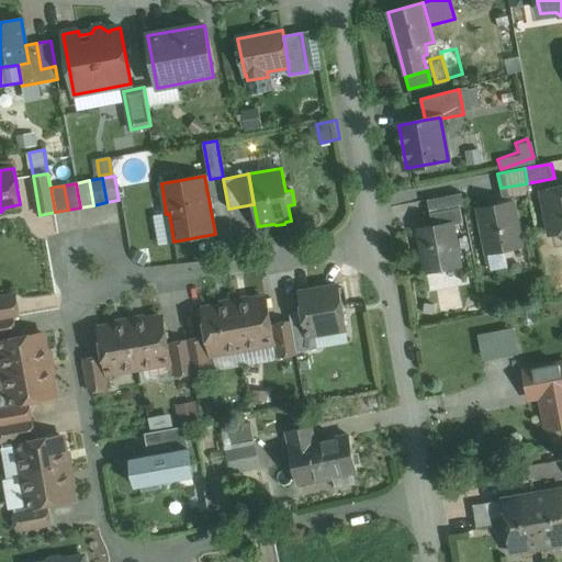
[(561,187),(542,191),(550,235),(561,232),(561,187)]
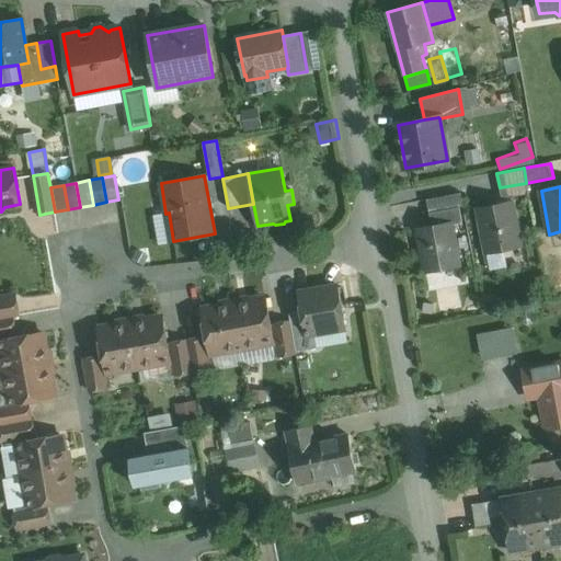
[(460,193),(426,199),(430,213),(459,207),(464,207),(460,193)]
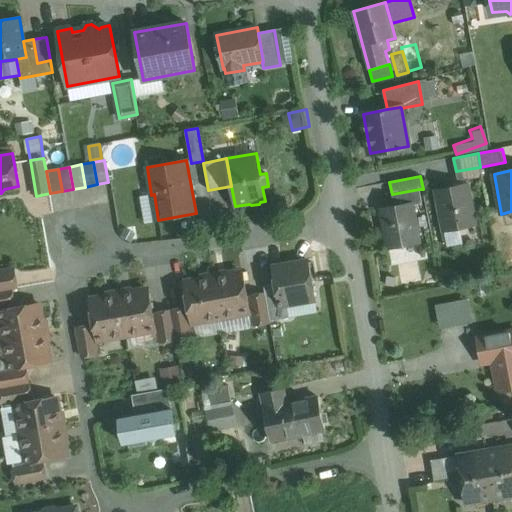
[(467,183),(436,190),(444,231),(475,225),(467,183)]
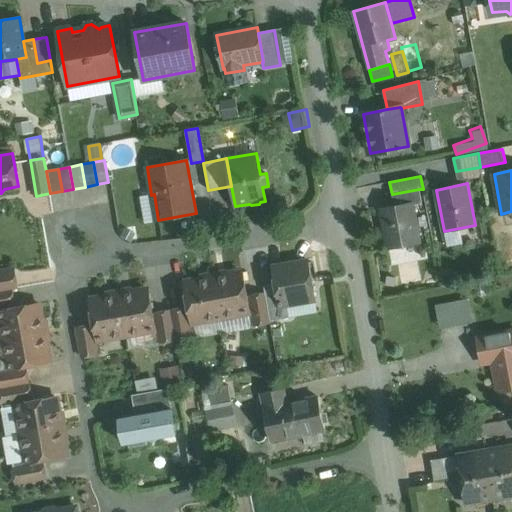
[(419,189),(392,194),(394,206),(413,202),(413,204),(422,203),(419,189)]
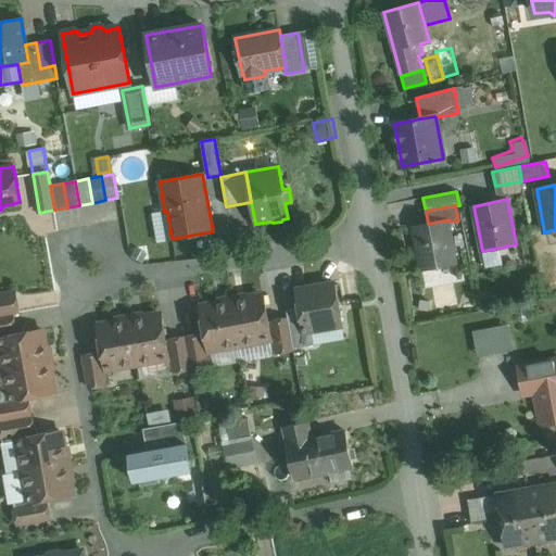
[(428,224),(413,226),(421,270),(456,264),(449,222),(449,219),(428,224)]
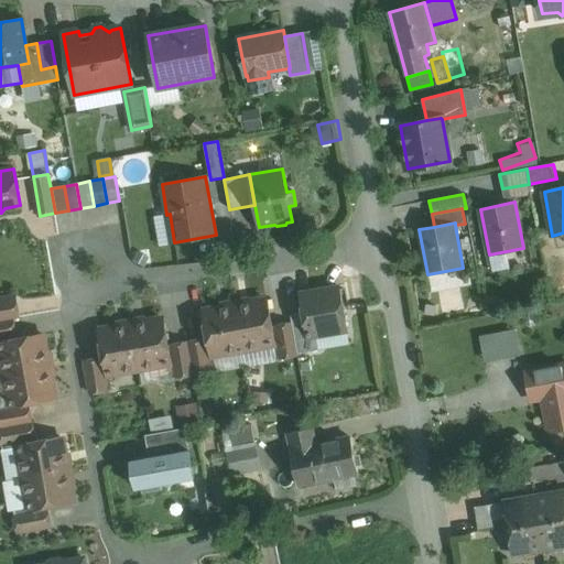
[(339,286),(300,294),(304,313),(308,337),(316,336),(347,331),(339,286)]
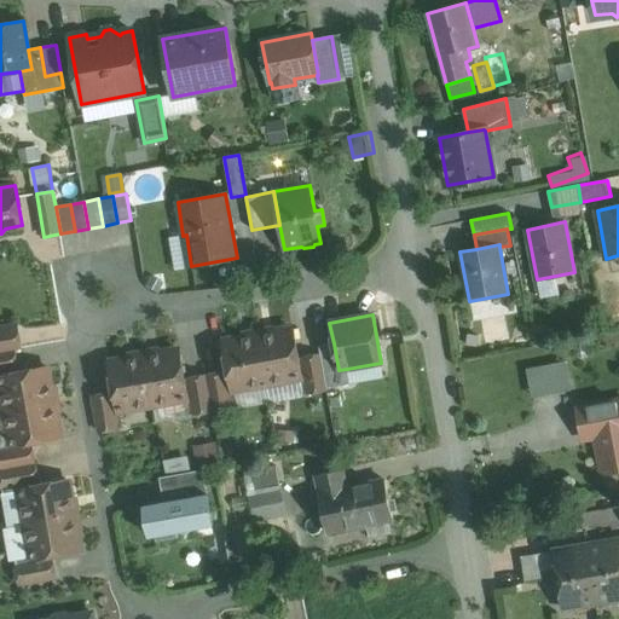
[(17,325),(0,328),(0,352),(15,350),(22,348),(17,325)]
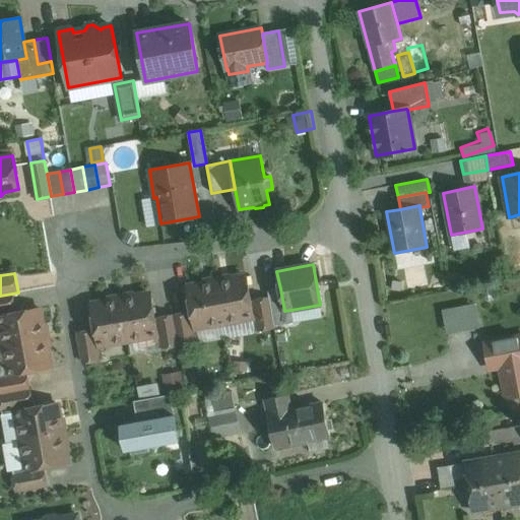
[(246,276),(216,281),(224,322),(252,317),(253,317),(250,301),(246,276)]
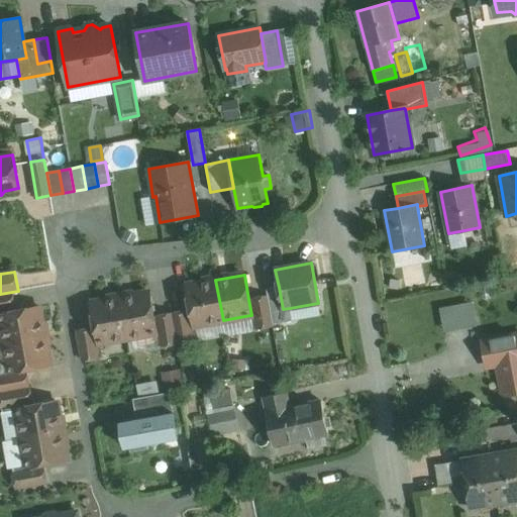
[(215,280),(187,285),(192,310),(195,326),(196,325),(223,320),(215,280)]
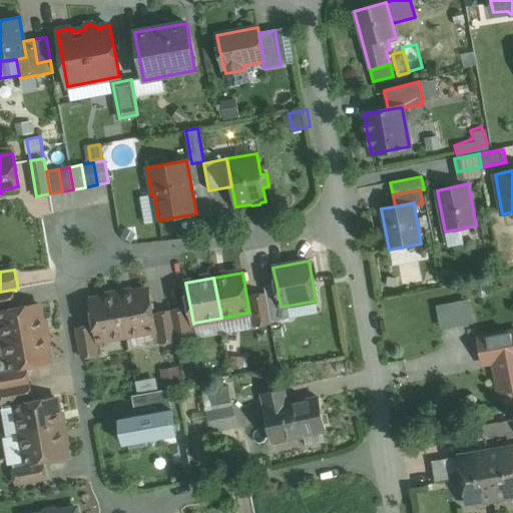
[(288,306),(281,307),(277,285),(265,287),(266,294),(271,322),(290,319),(288,306)]
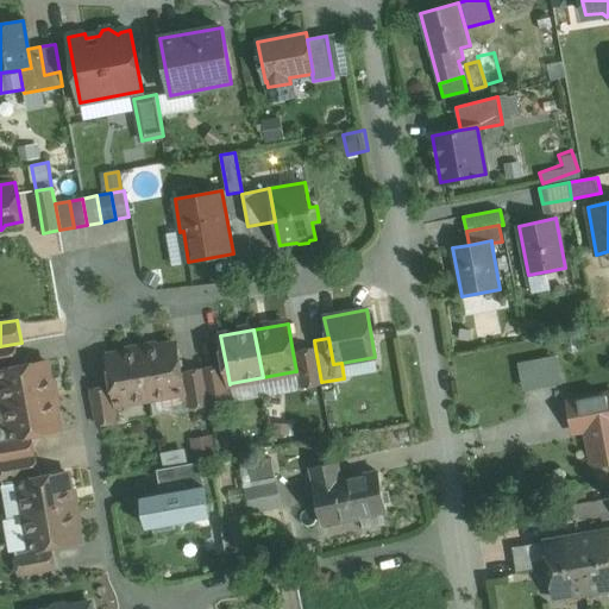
[(0,346),(0,370),(18,368),(14,344),(0,346)]
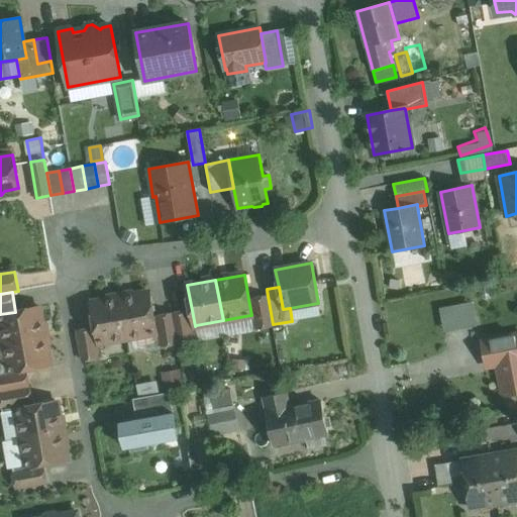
[(148,292),(120,297),(127,338),(154,333),(156,333),(153,317),(148,292)]
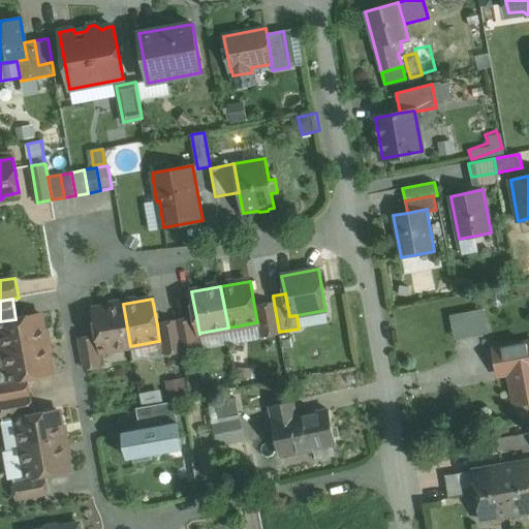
[(274,303),(254,306),(257,322),(256,322),(258,337),(279,333),(279,332),(274,303)]
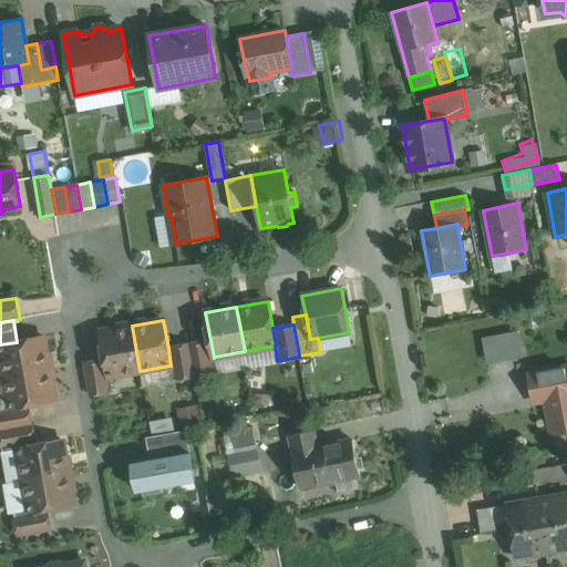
[(132,326),(101,331),(105,359),(109,377),(110,377),(140,371),(132,326)]
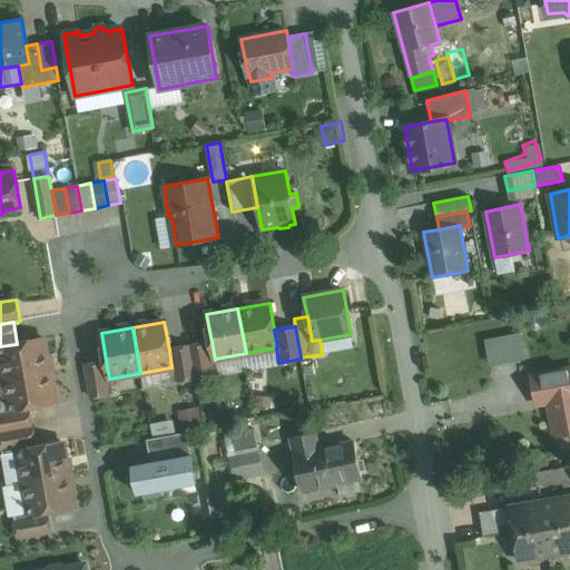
[(482,335),(485,362),(522,359),(520,331),(482,335)]
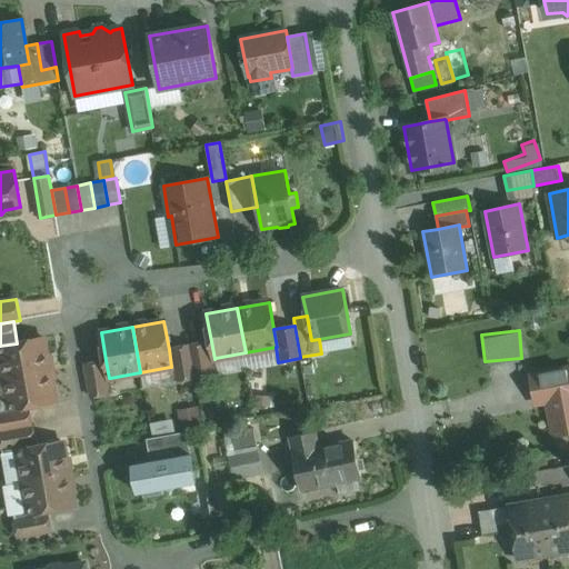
[(45,338),(0,346),(0,349),(5,378),(50,369),(45,338)]
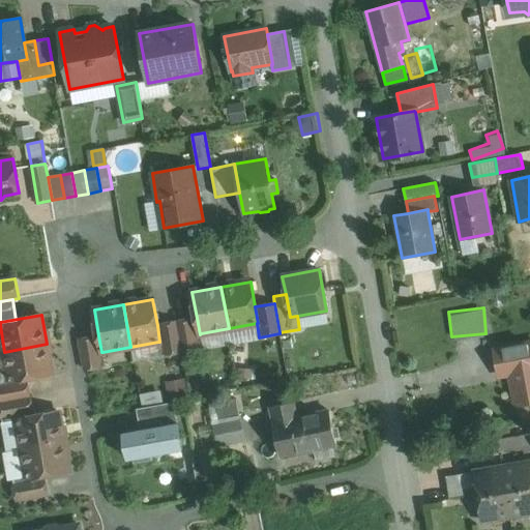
[(197,318),(177,321),(182,352),(203,348),(201,333),(200,334),(197,318)]
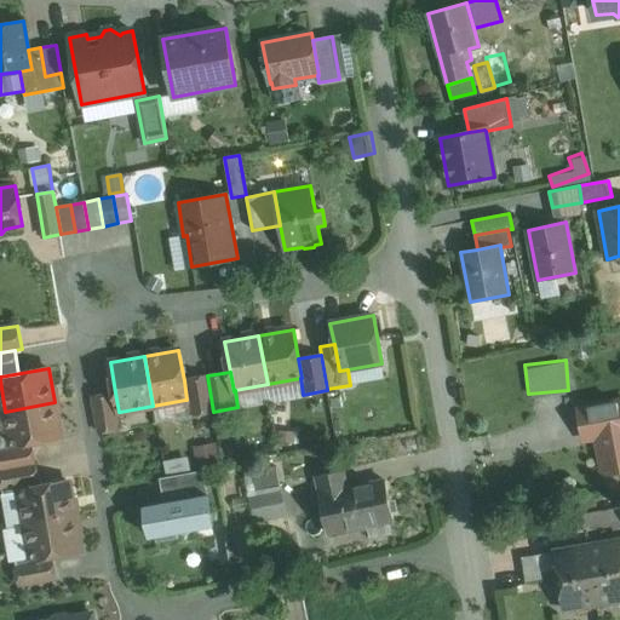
[(207,375),(184,380),(187,400),(185,400),(189,415),(213,412),(207,375)]
